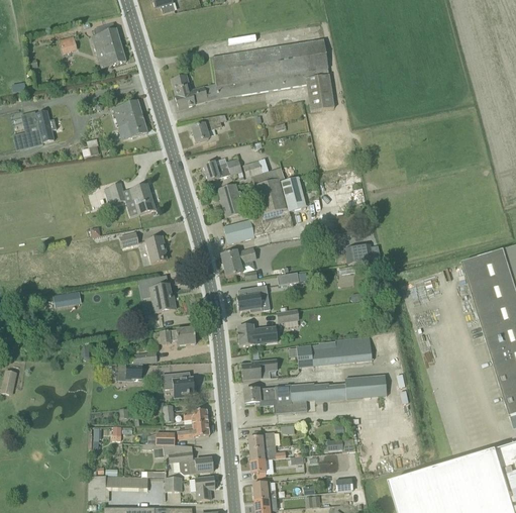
[(152,0),(156,7),(161,5),(163,13),(175,9),(173,1),(173,0),(152,0)]
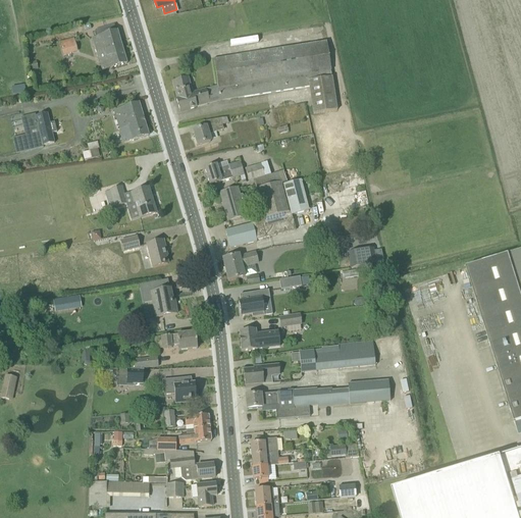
[(104,67),(127,60),(117,28),(94,35),(104,67)]
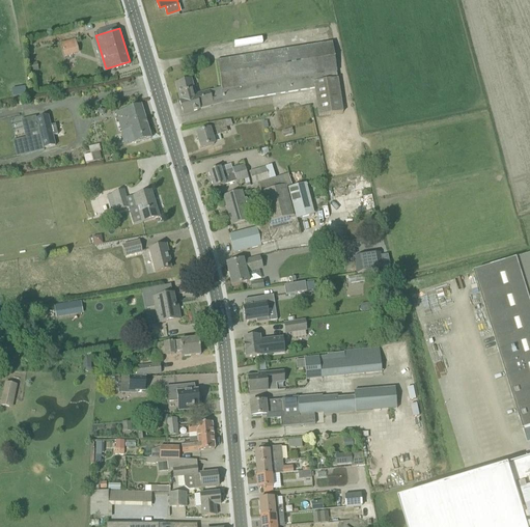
[(80,50),(76,35),(61,39),(64,54),(80,50)]
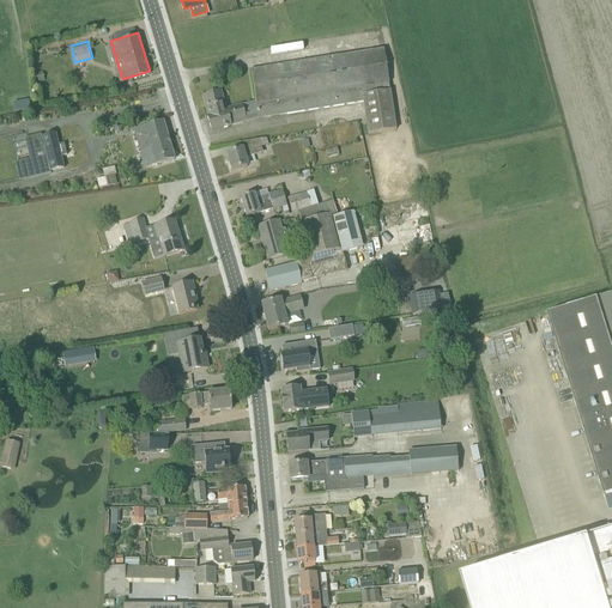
[(259,107),(362,91),(391,86),(385,44),(252,67),(259,107)]
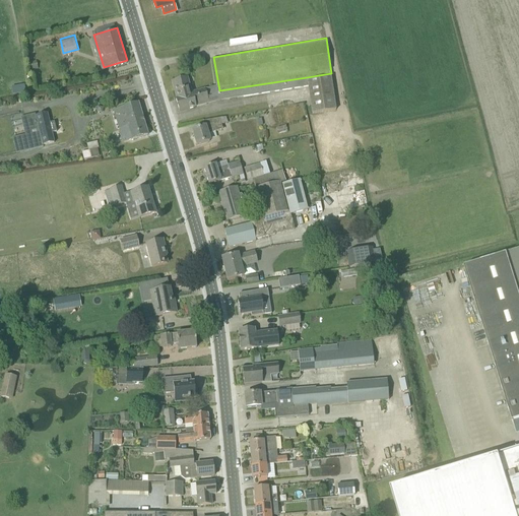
[(307,77),(311,99),(313,111),(337,107),(332,73),(331,73),(307,77)]
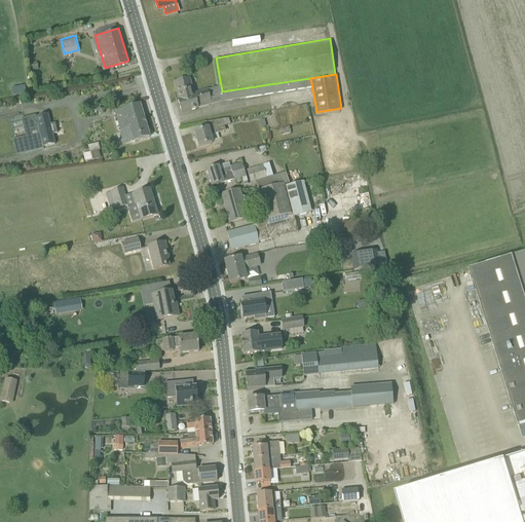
[(182,110),(198,105),(221,99),(223,99),(222,95),(211,99),(208,87),(194,90),(190,75),(175,79),(180,97),(179,97),(182,110)]
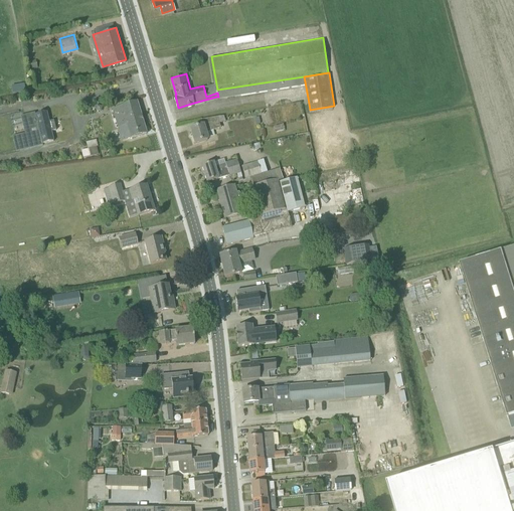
[(138,99),(122,104),(114,107),(119,124),(123,137),(130,135),(147,130),(138,99)]
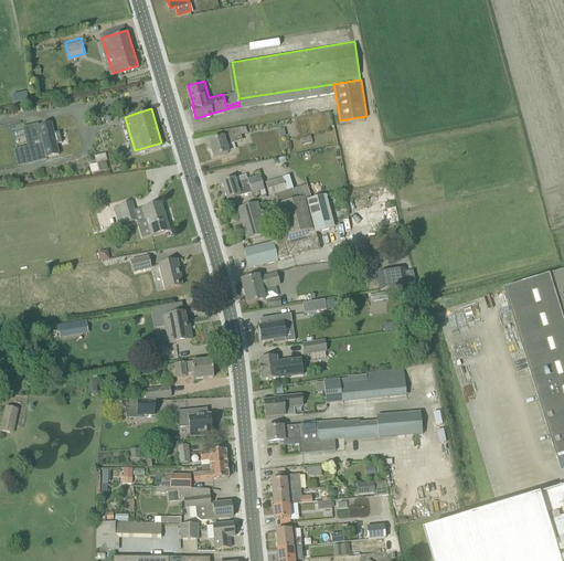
[(54,133),(51,122),(39,126),(48,157),(61,154),(57,144),(63,141),(60,131),(54,133)]
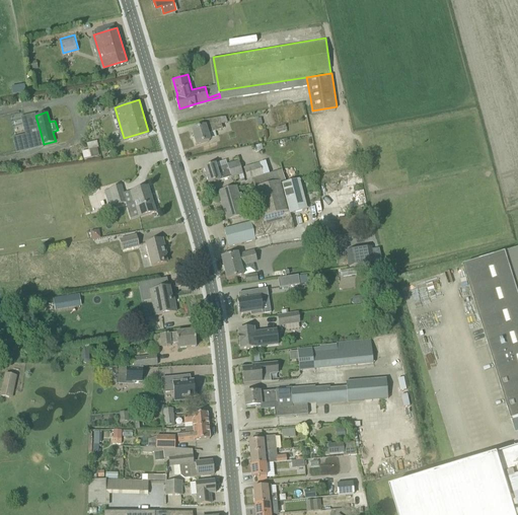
[(223,126),(222,121),(219,115),(203,118),(205,123),(193,127),(197,142),(210,138),(208,131),(223,126)]
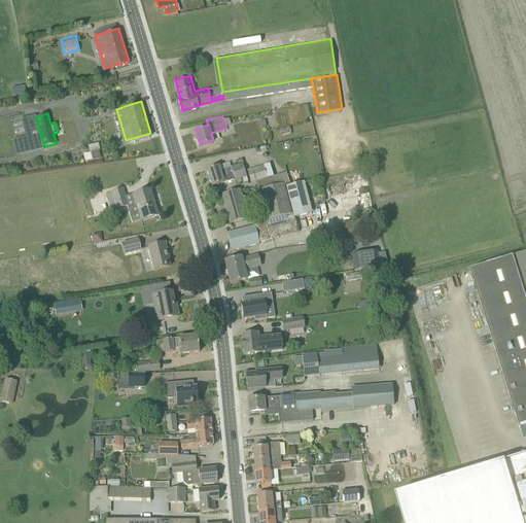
[(219,163),(207,167),(212,183),(235,176),(236,177),(244,175),(245,179),(249,178),(243,160),(231,164),(232,165),(220,168),(219,163)]
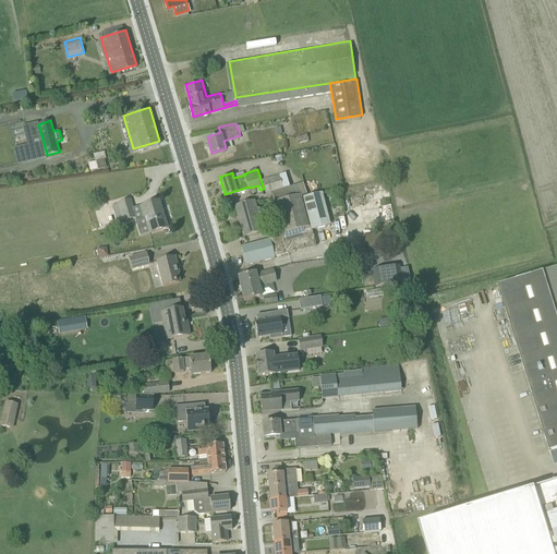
[(283,185),(280,173),(280,171),(263,177),(267,191),(271,189),(275,199),(275,201),(302,194),(307,192),(303,179),(283,185)]
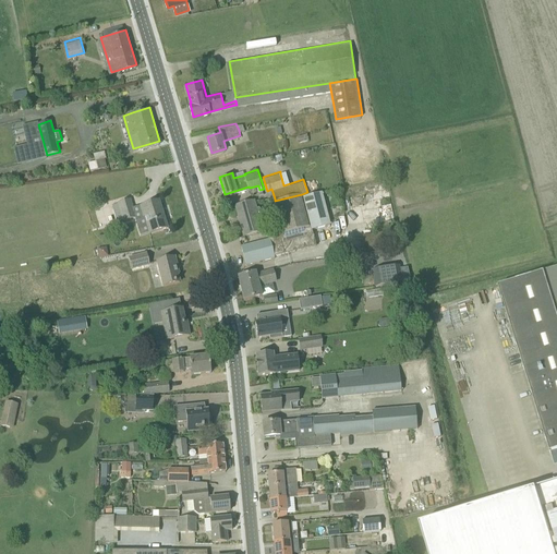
[(302,194),(310,224),(311,227),(330,221),(323,189),(302,194)]
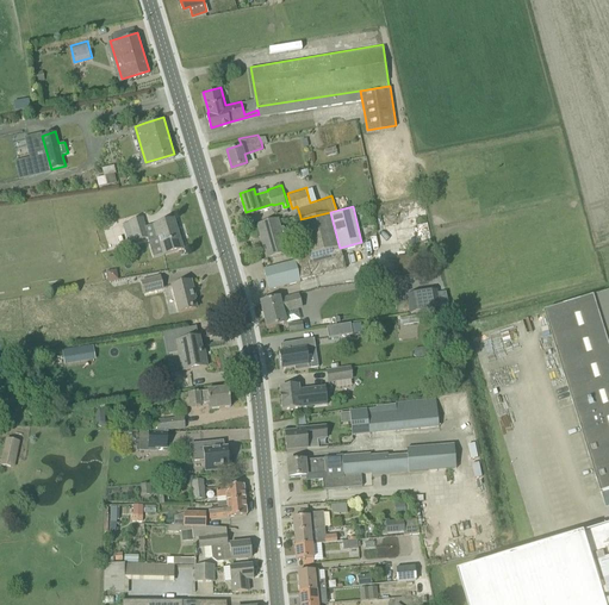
[(330,212),(300,219),(309,251),(339,244),(330,212)]
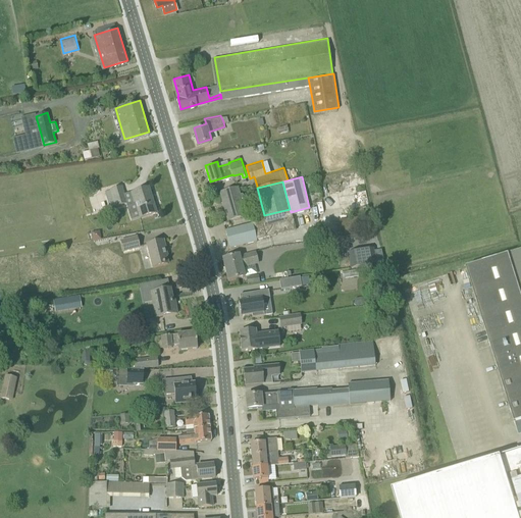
[(123,184),(111,187),(116,204),(127,200),(123,184)]
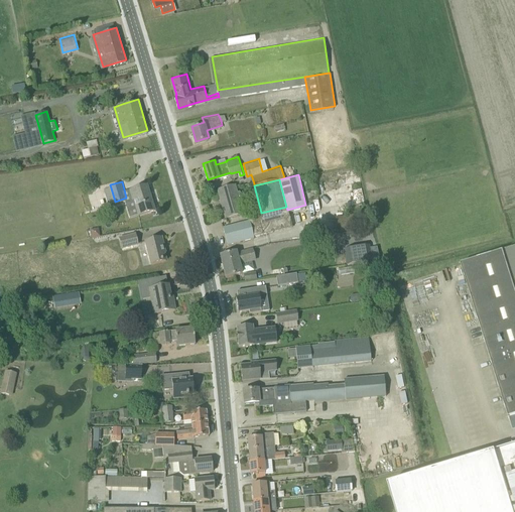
[(147,182),(129,188),(132,200),(126,202),(130,215),(139,212),(139,213),(155,208),(147,182)]
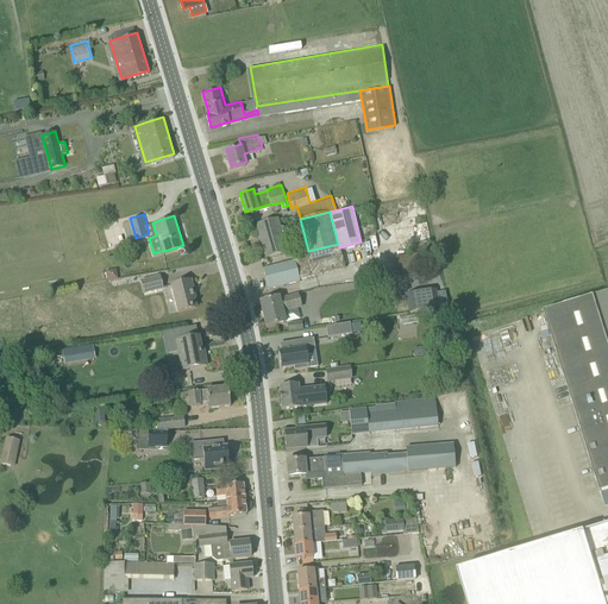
[(287,249),(284,241),(293,234),(283,222),(280,225),(277,216),(258,221),(267,253),(287,249)]
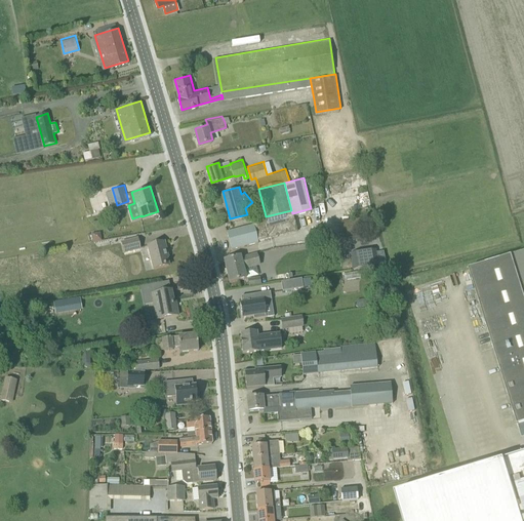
[(254,222),(258,238),(295,228),(292,213),(291,210),(266,216),(253,219),(254,222)]
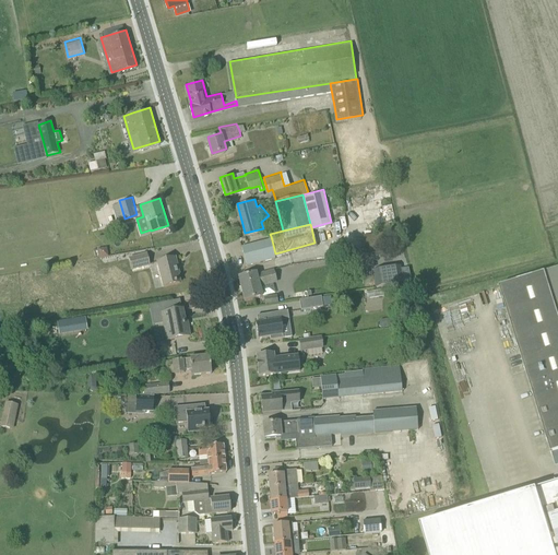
[(399,244),(395,227),(364,233),(366,249),(399,244)]
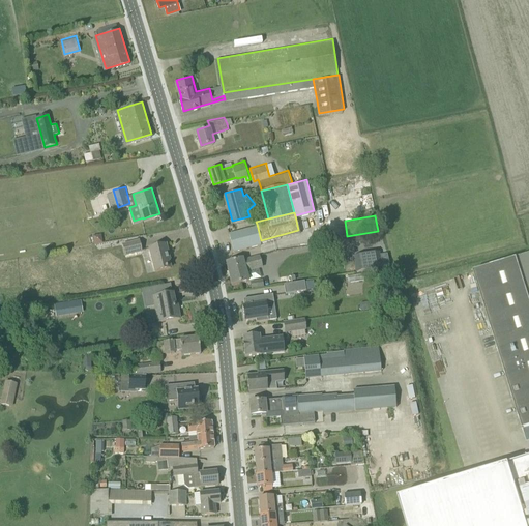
[(257,224),(230,231),(234,249),(261,242),(261,240),(257,224)]
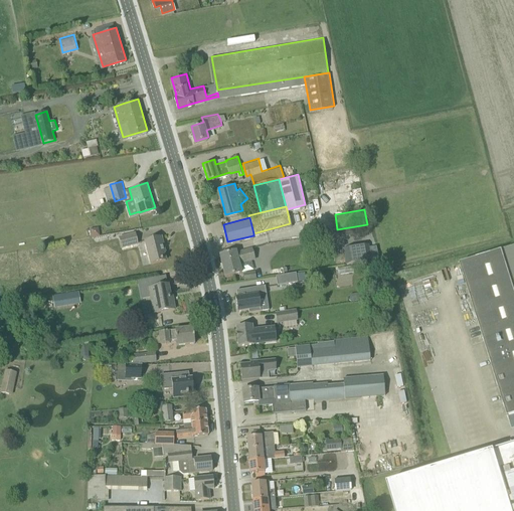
[(120,235),(123,244),(138,240),(136,231),(120,235)]
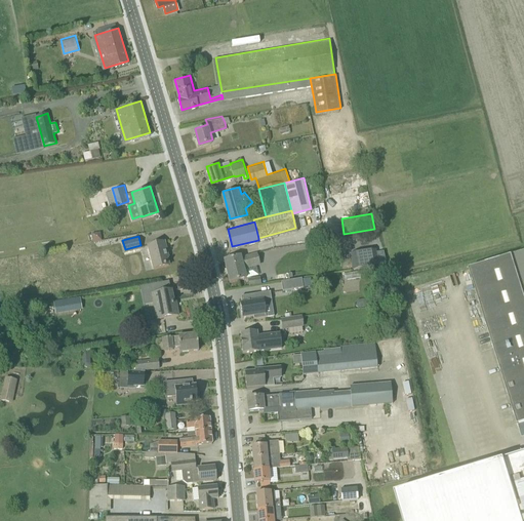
[(155,266),(169,263),(167,254),(168,253),(165,239),(149,243),(155,266)]
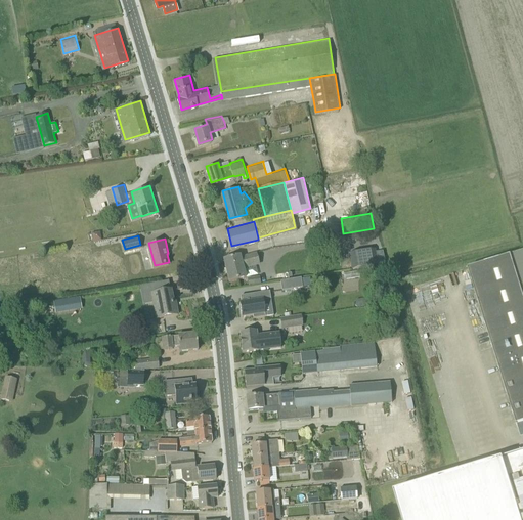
[(379,262),(377,245),(350,249),(352,266),(379,262)]
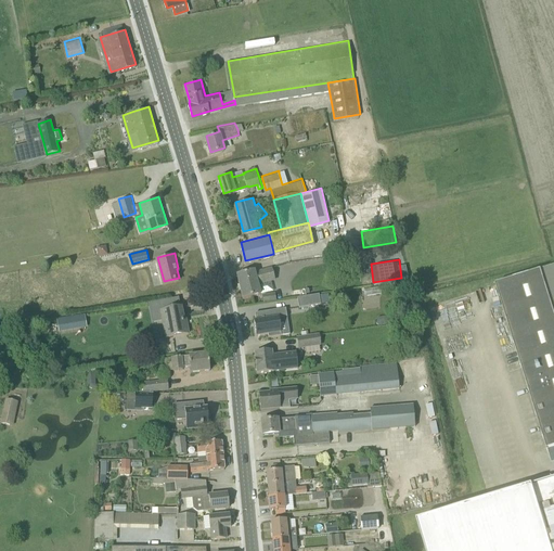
[(553,263),(497,281),(548,447),(553,445),(553,263)]
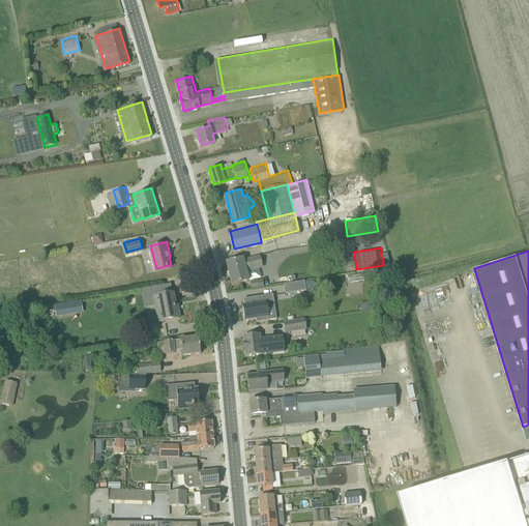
[(227,260),(232,283),(248,279),(246,268),(262,264),(260,254),(243,258),(243,256),(227,260)]
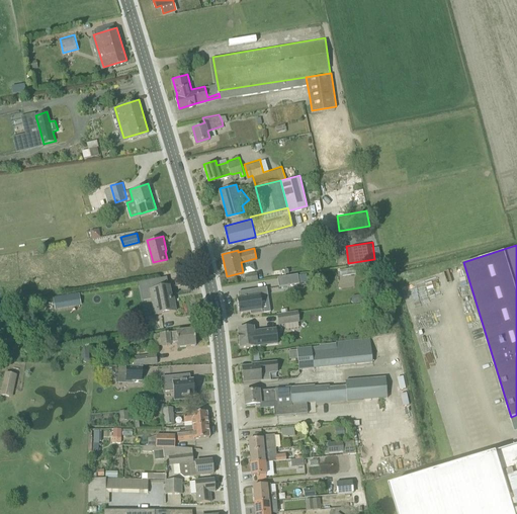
[(246,279),(258,277),(257,270),(245,272),(246,279)]
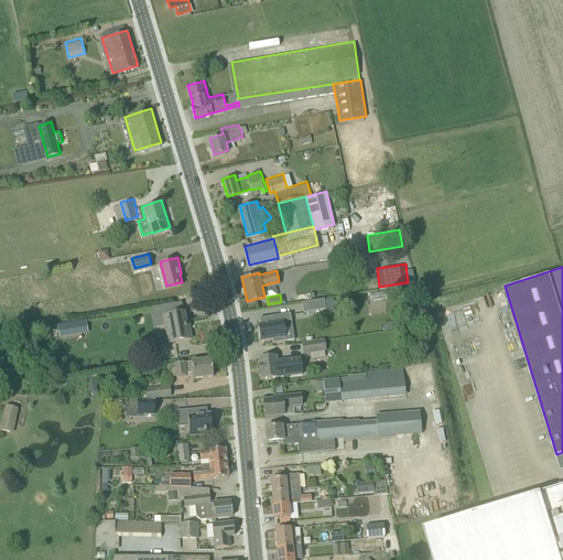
[(324,299),(303,302),(304,313),(326,309),(324,299)]
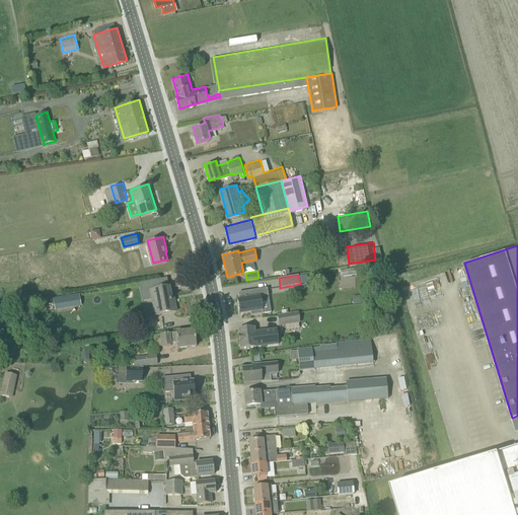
[(155,312),(176,308),(174,296),(172,296),(169,284),(150,288),(155,312)]
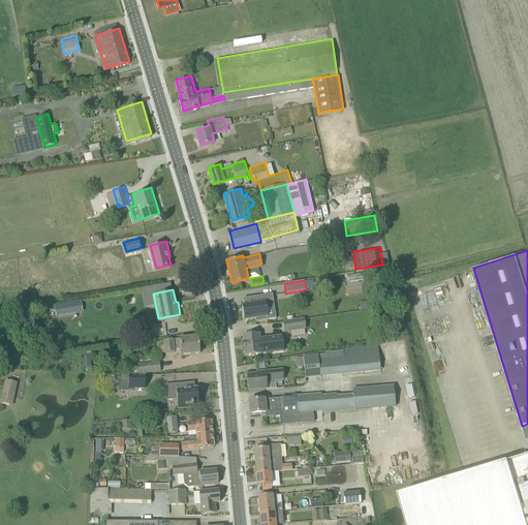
[(266,303),(274,302),(273,294),(244,299),(245,305),(242,305),(245,320),(256,318),(256,321),(269,319),(266,303)]
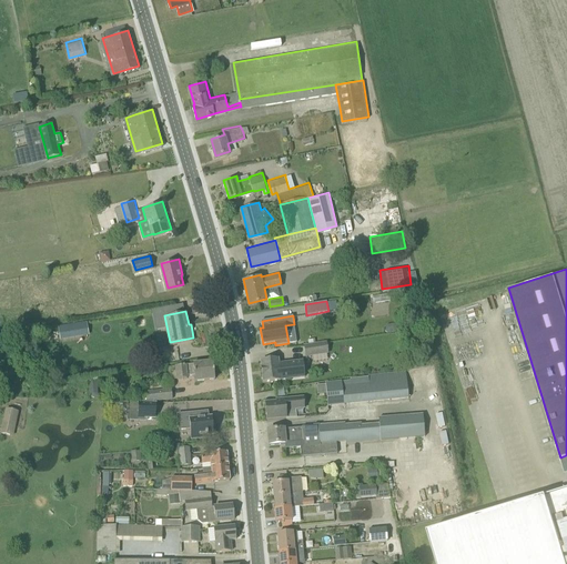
[(80,320),(62,323),(61,323),(63,334),(81,331),(80,320)]
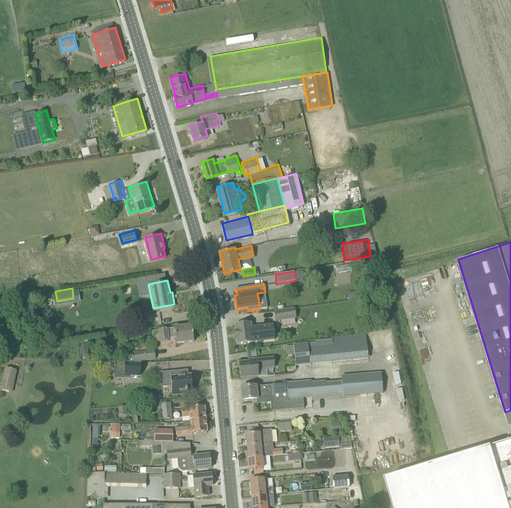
[(297,315),(295,305),(275,308),(276,318),(297,315)]
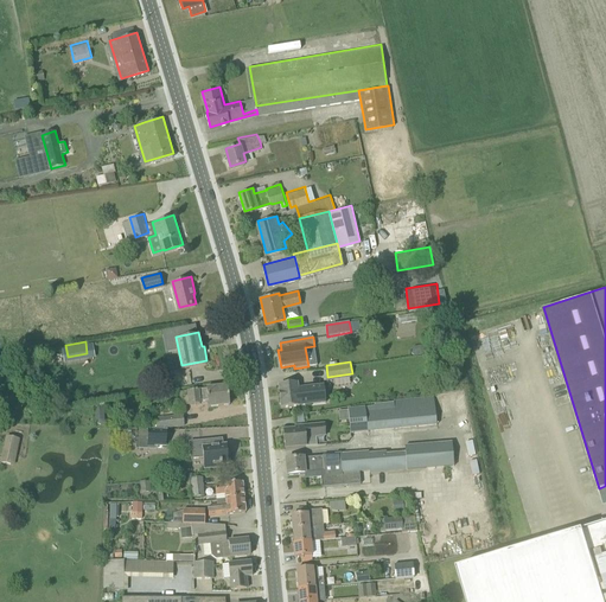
[(279,383),(281,404),(300,402),(326,398),(324,382),(299,385),(298,380),(279,383)]
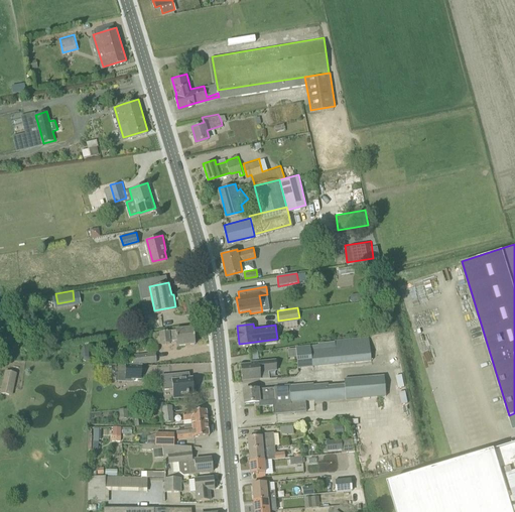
[(176,338),(177,344),(196,342),(194,326),(160,330),(161,342),(170,341),(170,339),(176,338)]
